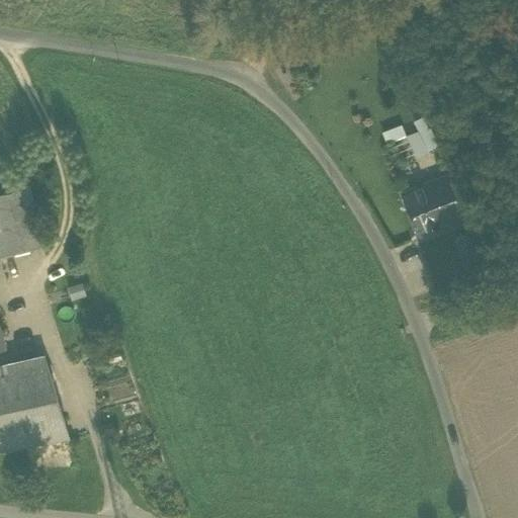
[(408,135),(417,156),(439,147),(425,115),(413,120),(417,131),(408,135)]
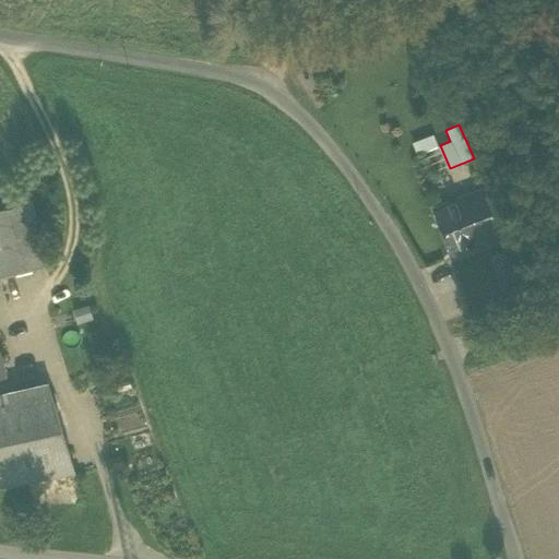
[(414,141),(418,154),(439,147),(435,134),(414,141)]
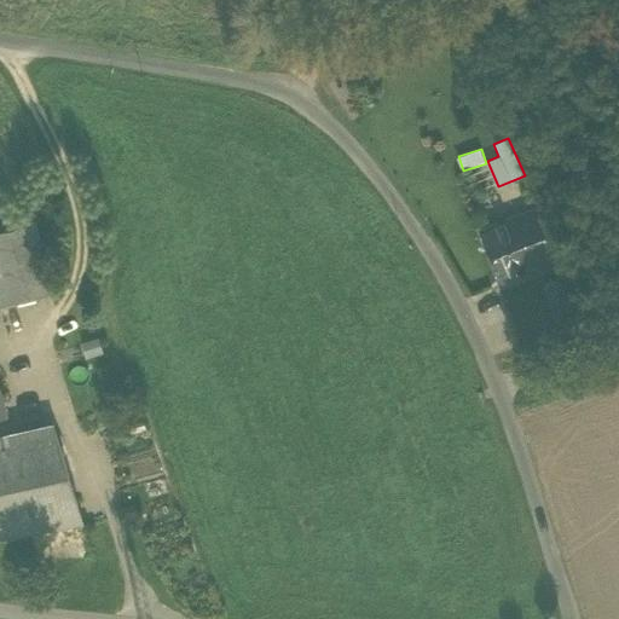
[(519,219),(541,268),(557,262),(536,213),(519,219)]
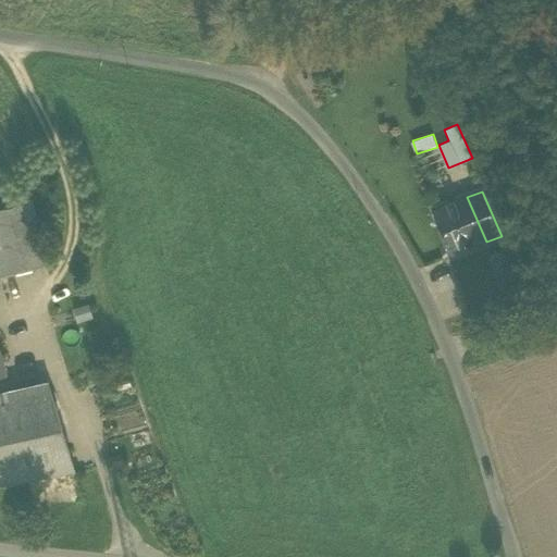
[(433,210),(449,256),(486,242),(467,197),(433,210)]
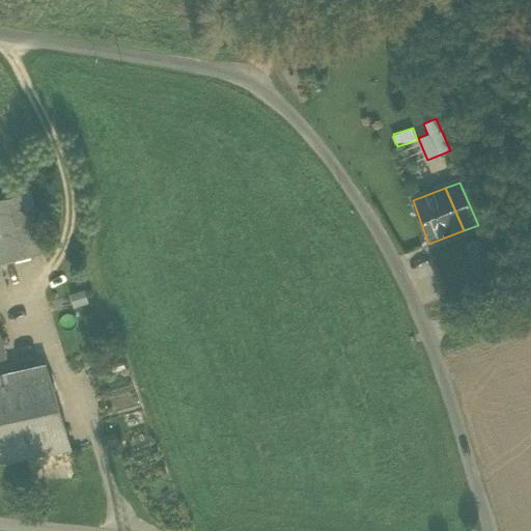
[(0,199),(0,258),(1,264),(46,254),(31,193),(0,199)]
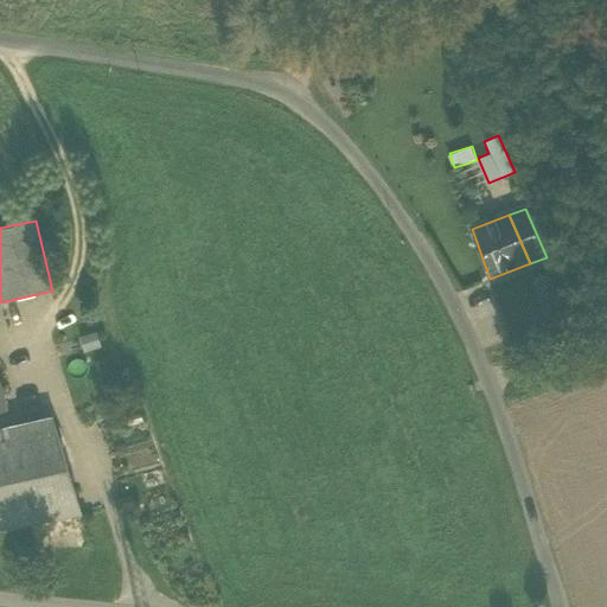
[(0,429),(0,529),(82,513),(53,419),(0,429)]
